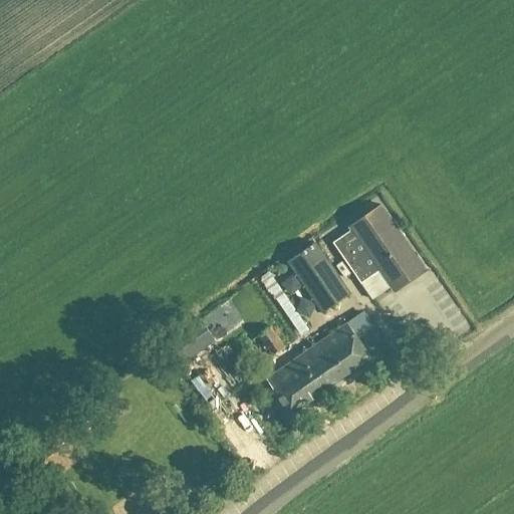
[(394,291),(425,270),(380,206),(348,228),(350,231),(332,244),(360,284),(379,271),(394,291)]
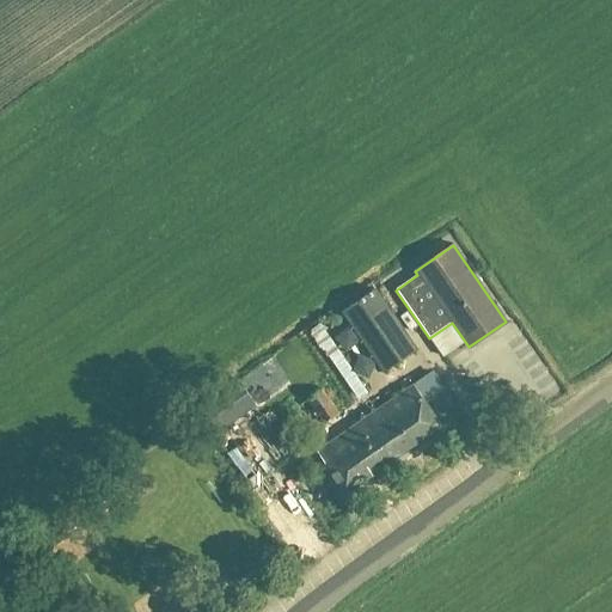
[(378,289),(347,311),(387,371),(418,348),(378,289)]
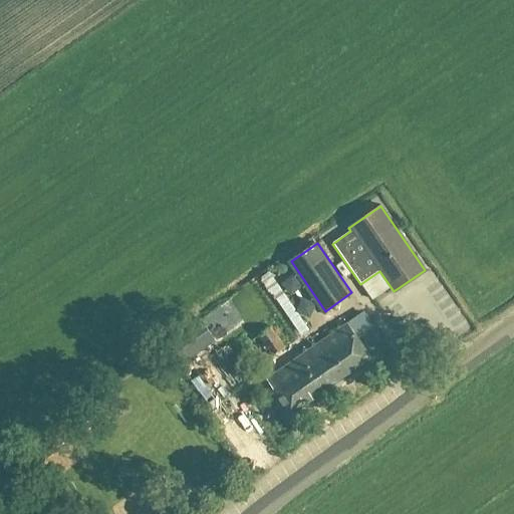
[(350,322),(347,324),(367,354),(384,342),(363,313),(360,315),(350,322)]
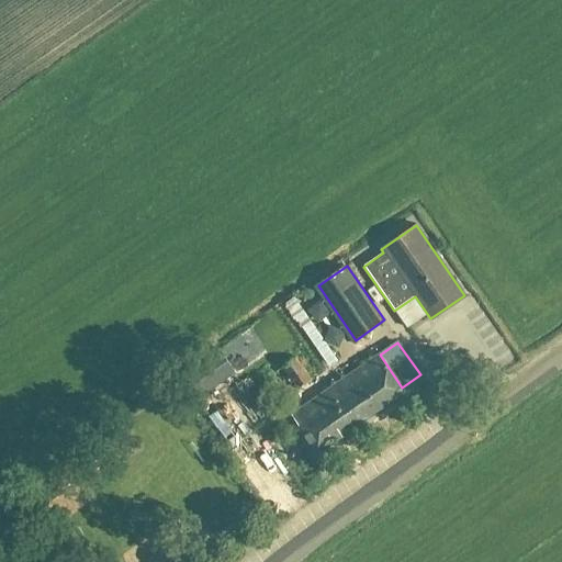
[(180,378),(194,396),(232,370),(218,350),(180,378)]
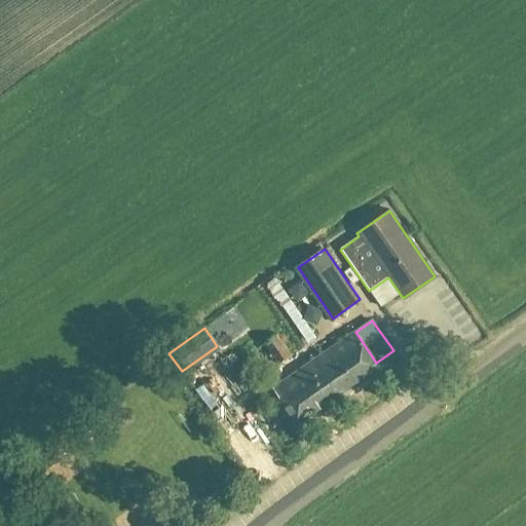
[(331,401),(337,396),(379,366),(376,363),(355,332),(354,331),(312,361),(305,366),(287,378),(271,389),(296,424),(331,401)]
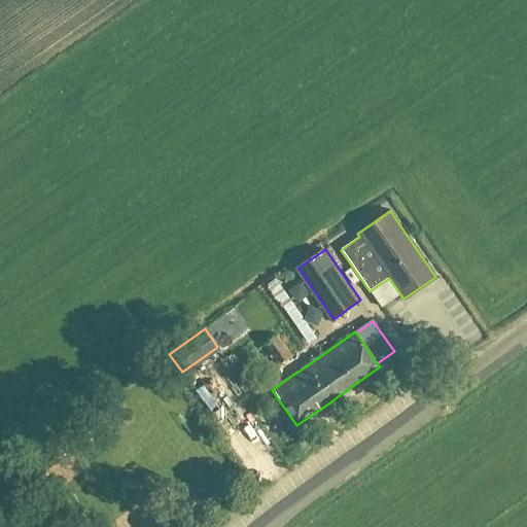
[(277,365),(291,356),(277,336),(264,345),(277,365)]
